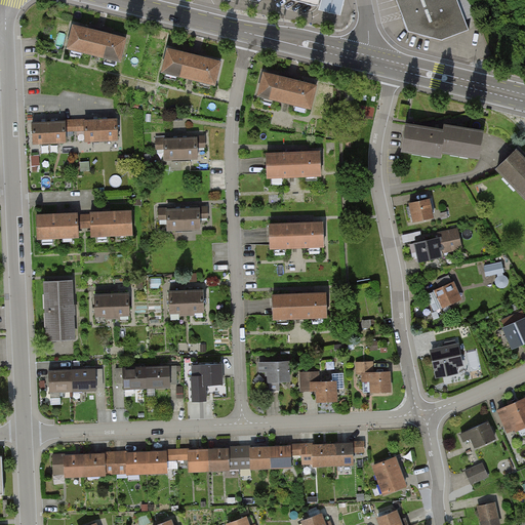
[(282,0),(319,9),(321,0),(282,0)]
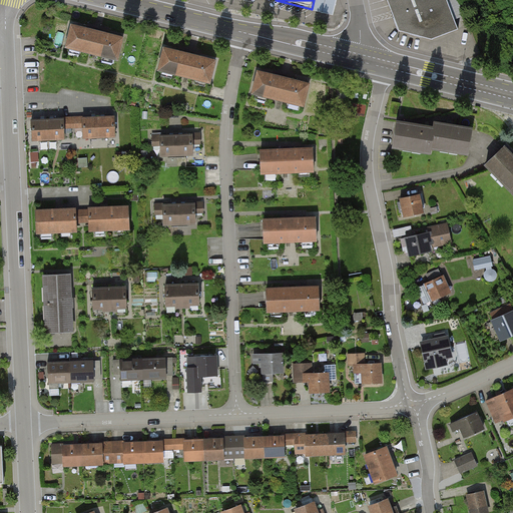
[(337,0),(314,0),(312,9),(312,12),(334,17),(337,0)]
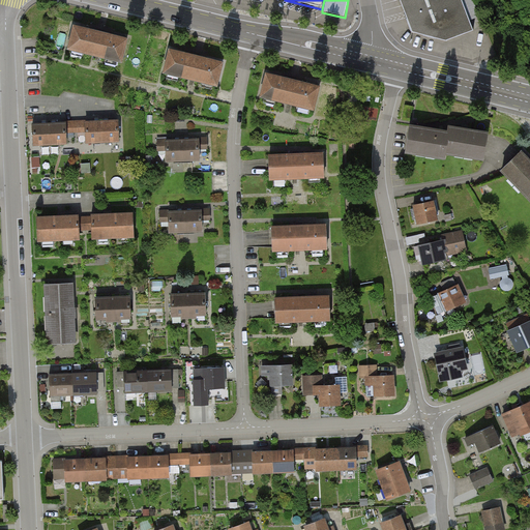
[(462,0),(401,0),(413,31),(447,39),(473,31),(462,0)]
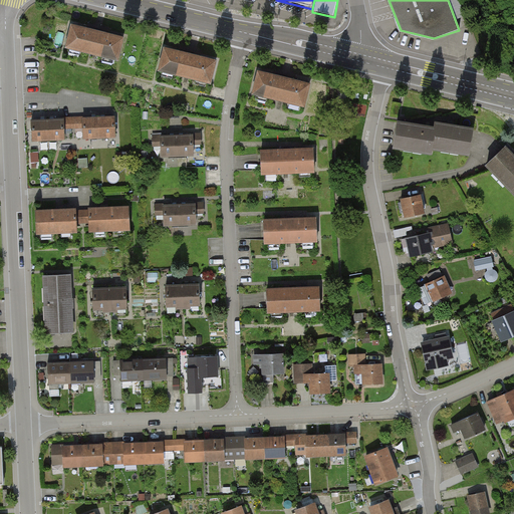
[(124,36),(72,23),(66,47),(118,60),(124,36)]
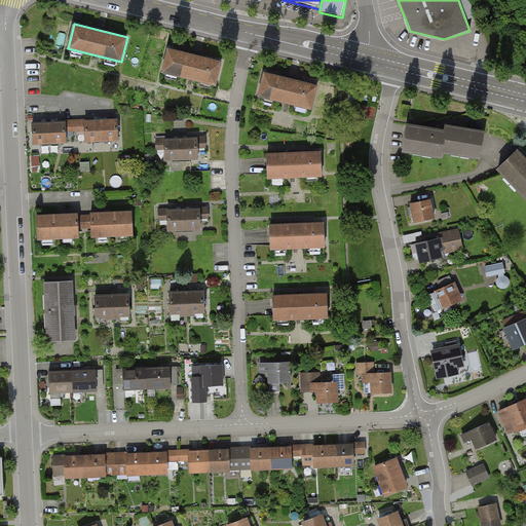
[(222,61),(168,47),(162,72),(216,85),(222,61)]
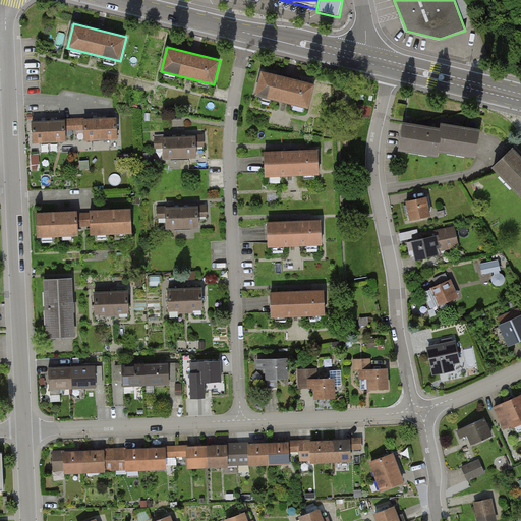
[(312,85),(257,72),(251,97),(306,110),(312,85)]
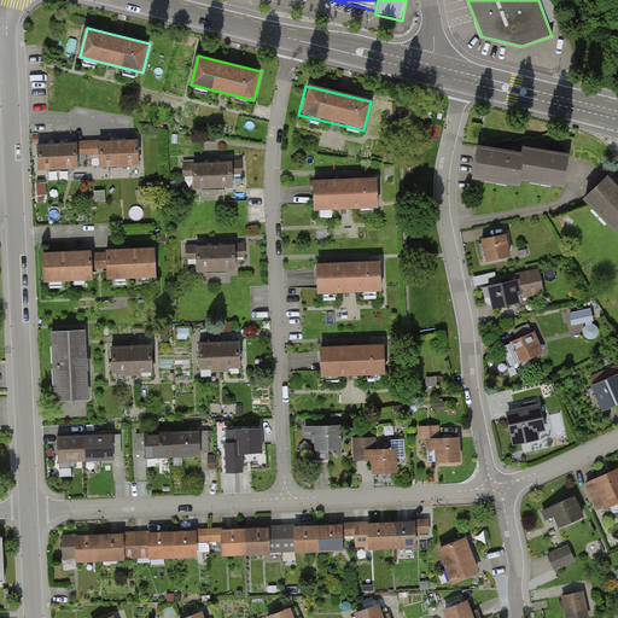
[(114,141),(99,143),(100,162),(100,167),(139,165),(138,141),(133,141),(120,141),(114,141)]
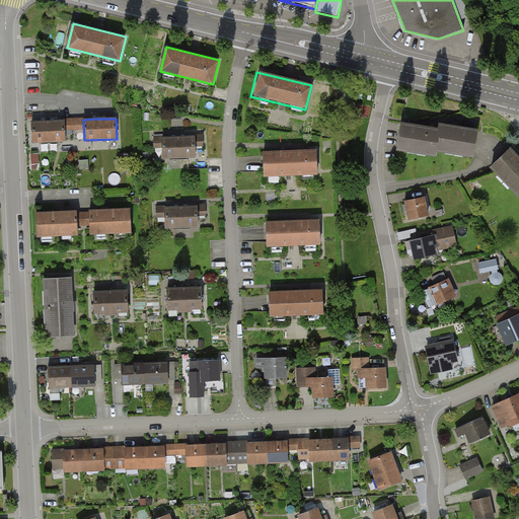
[(83,120),(65,121),(65,137),(84,136),(83,120)]
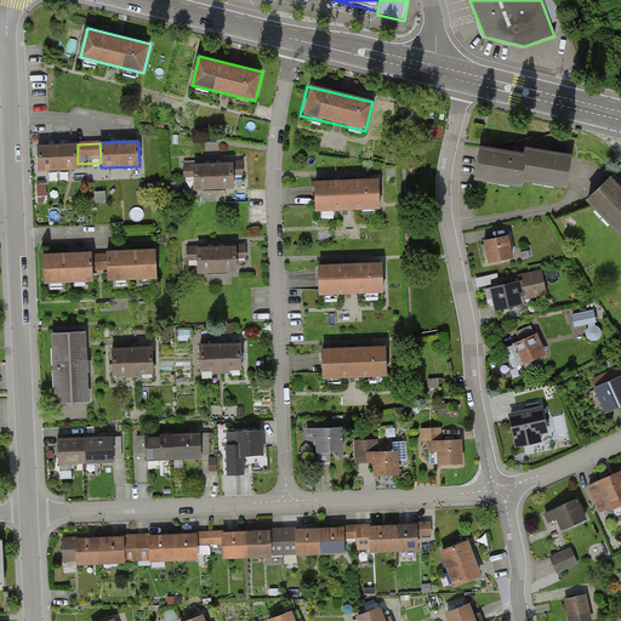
[(47,146),(39,146),(40,170),(78,169),(78,164),(78,144),(70,144),(47,146)]
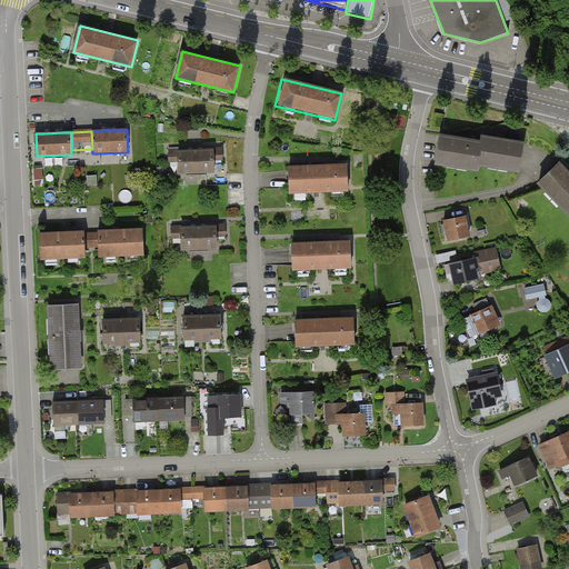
[(461,139),(441,136),(437,163),(478,170),(479,165),(520,171),(525,143),(503,140),(483,137),(482,142),(461,139)]
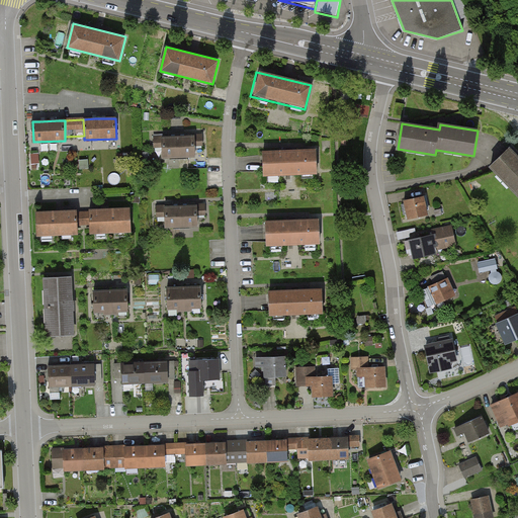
[(201,136),(187,136),(170,137),(162,138),(163,158),(195,156),(194,147),(201,147),(201,136)]
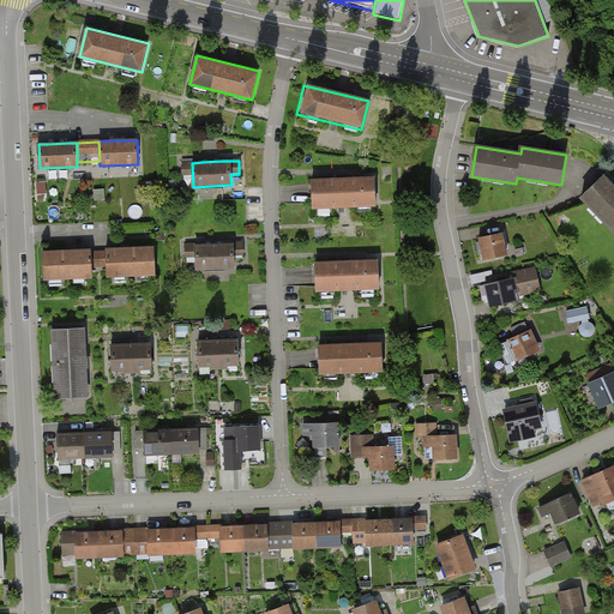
[(613,186),(603,176),(582,197),(590,205),(591,204),(607,220),(606,221),(613,229),(613,186)]
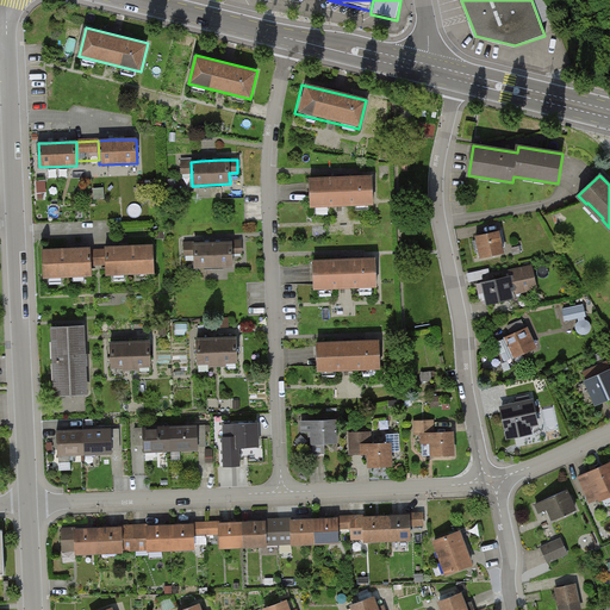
[(368,178),(306,180),(307,209),(369,206),(368,178)]
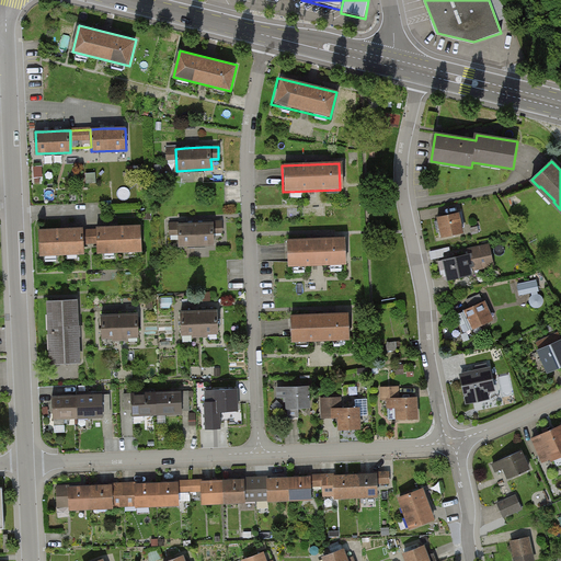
[(42,165),(33,167),(33,182),(43,181),(42,165)]
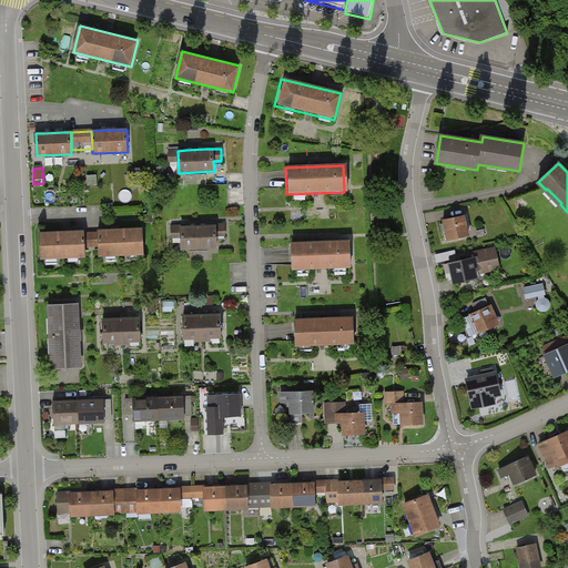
[(463,215),(439,220),(444,240),(467,235),(463,215)]
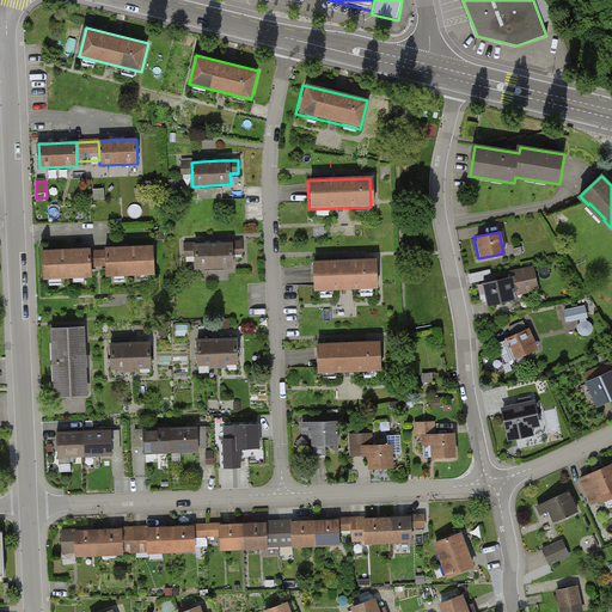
[(240,242),(222,243),(203,244),(195,244),(196,268),(234,267),(233,251),(242,251),(240,242)]
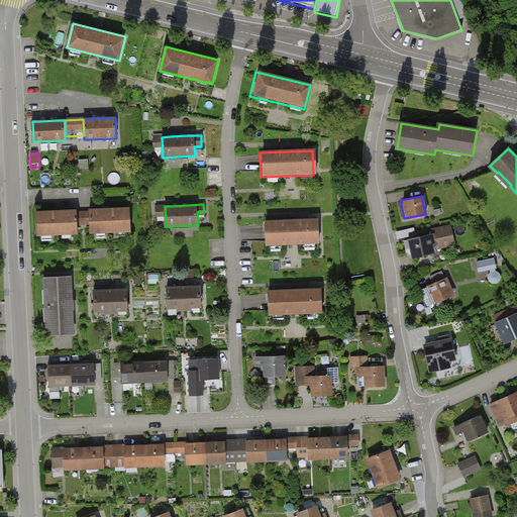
[(130,207),(89,209),(90,233),(131,231),(130,207)]
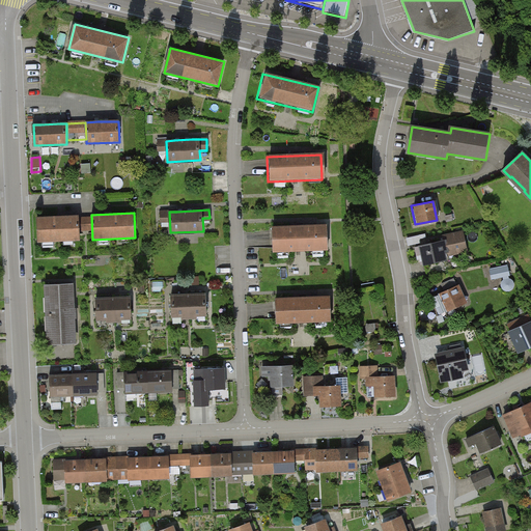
[(80,215),(36,217),(37,242),(81,241),(80,215)]
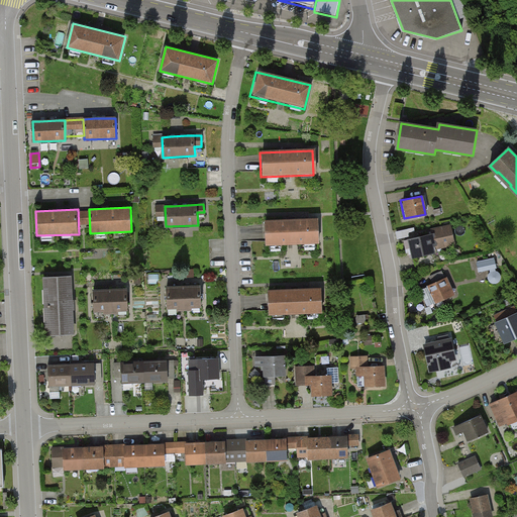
[(314,218),(262,220),(263,245),(315,243),(314,218)]
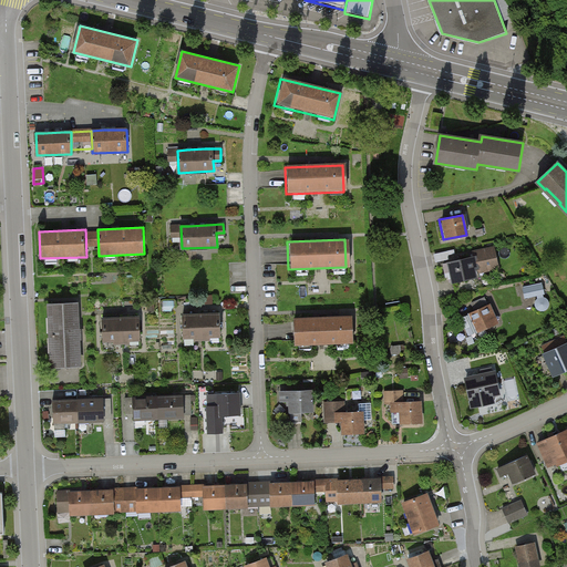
[(473,256),(445,263),(450,284),(477,278),(476,272),(497,268),(493,247),(472,251),(473,256)]
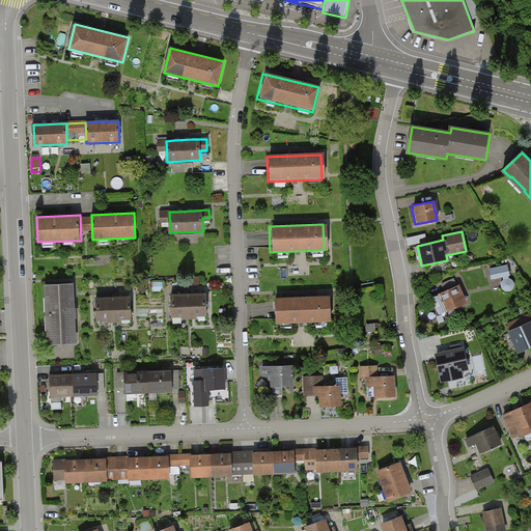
[(491,268),(492,279),(502,278),(503,290),(513,289),(510,266),(491,268)]
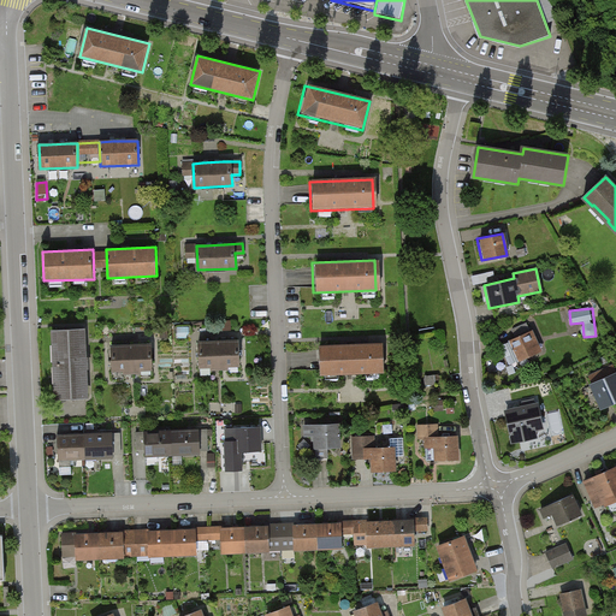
[(83,329),(47,331),(51,400),(86,398),(83,329)]
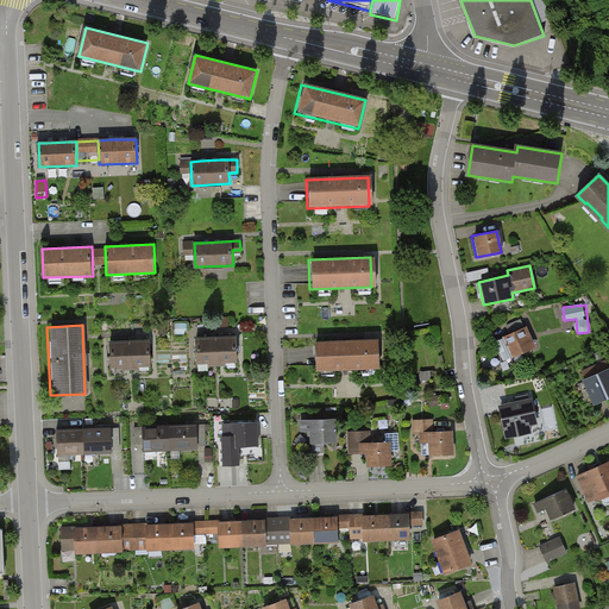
[(526,325),(494,339),(504,360),(535,347),(526,325)]
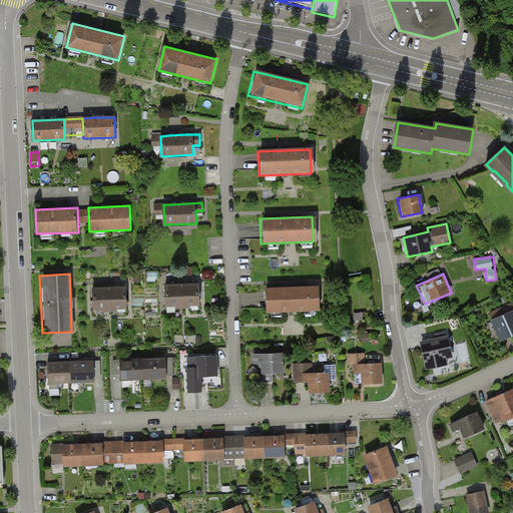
[(175,284),(164,285),(165,307),(199,305),(198,283),(191,284),(175,284)]
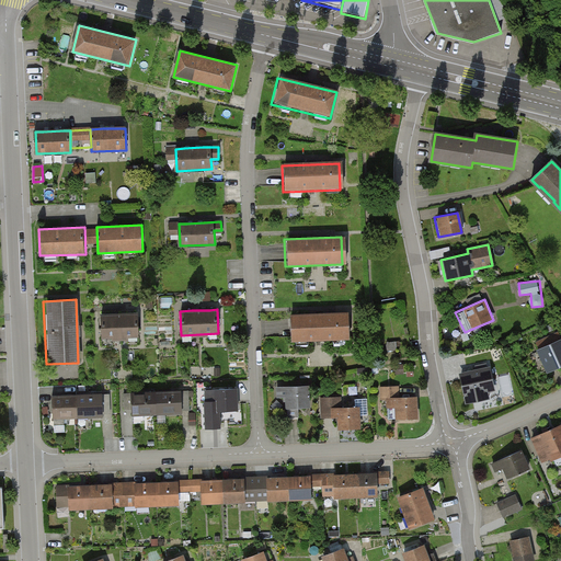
[(345,312),(287,315),(288,342),(346,340),(345,312)]
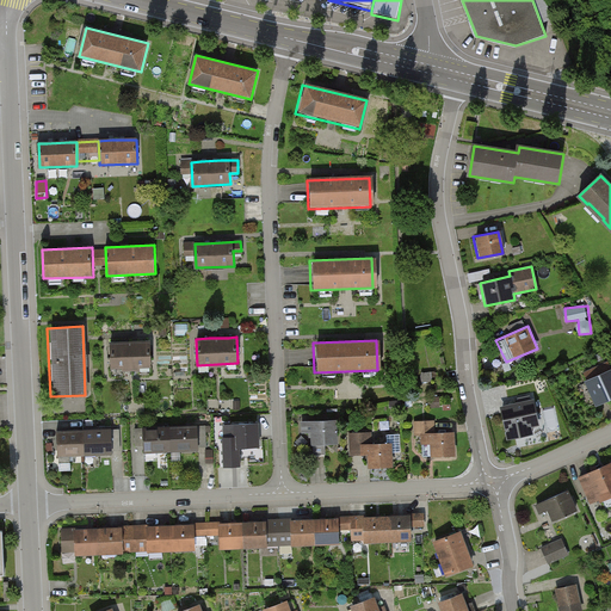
[(122,343),(111,344),(112,370),(152,368),(150,341),(141,341),(122,343)]
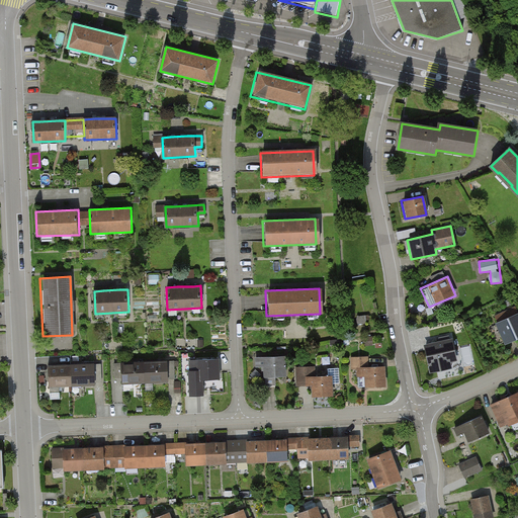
[(517,312),(495,323),(504,344),(517,337),(517,312)]
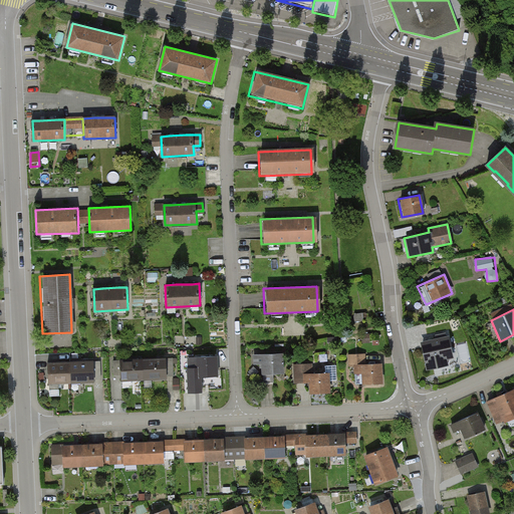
[(369,332),(360,333),(361,343),(370,342),(369,332)]
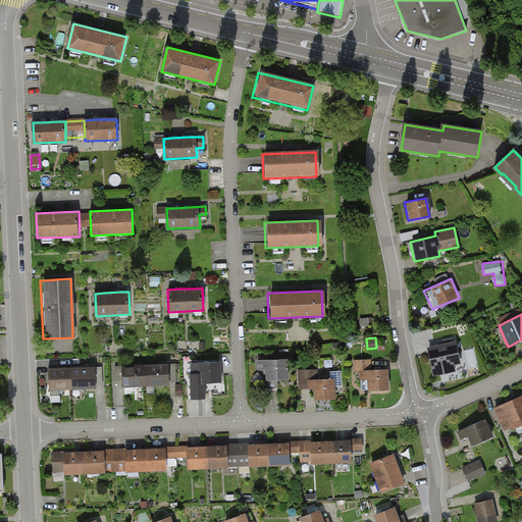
[(456,343),(426,349),(432,376),(456,372),(454,366),(461,365),(456,343)]
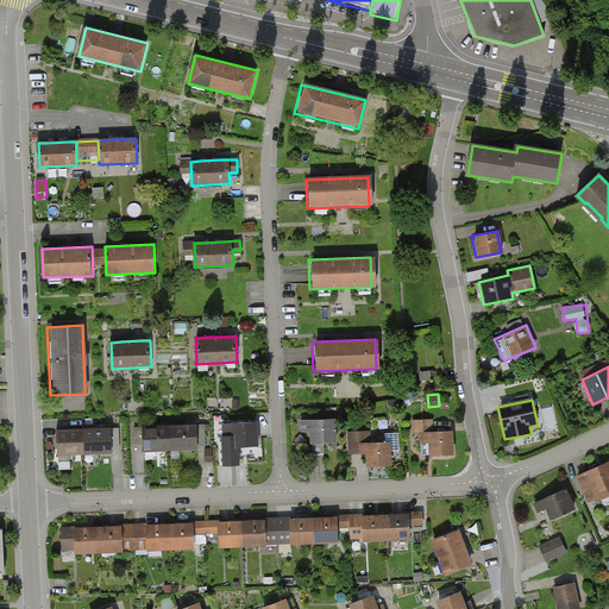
[(333,419),(299,420),(299,432),(307,432),(308,454),(322,454),(322,443),(334,441),(333,419)]
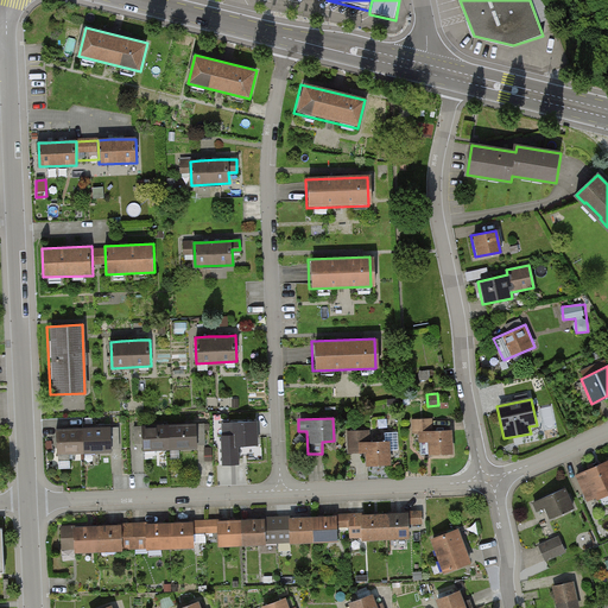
[(431,431),(431,418),(410,419),(411,434),(417,432),(417,442),(425,442),(426,455),(450,454),(449,430),(431,431)]
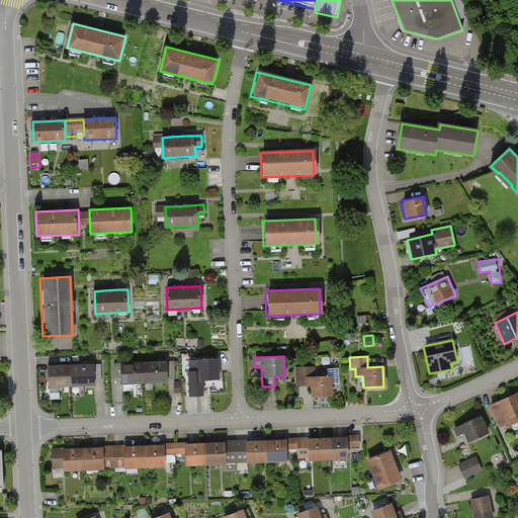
[(219,359),(190,360),(190,371),(198,370),(199,379),(203,379),(220,378),(219,359)]
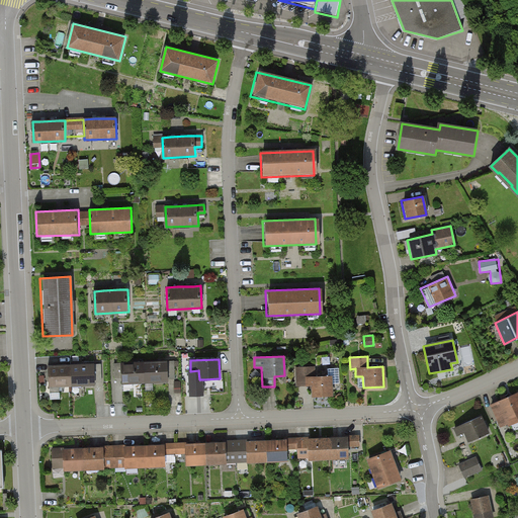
[(177,361),(146,362),(147,383),(177,382),(177,361)]
